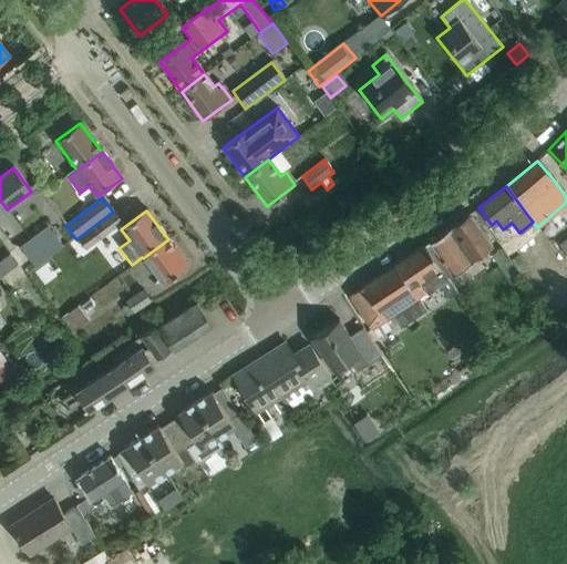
[(85,252),(123,224),(113,212),(76,239),(85,252)]
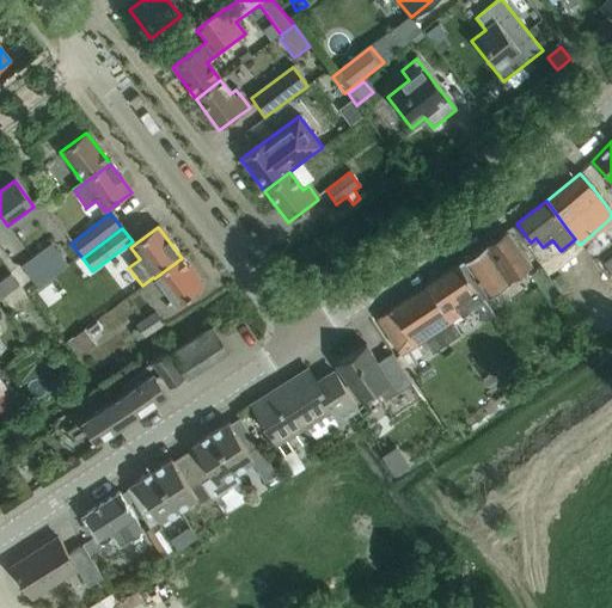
[(459,265),(458,265),(481,299),(490,292),(528,264),(506,231),(458,264),(459,265)]
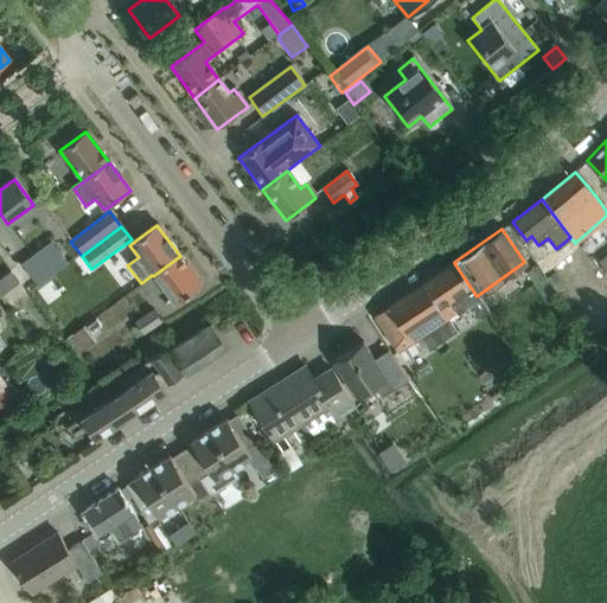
[(69,265),(69,264),(51,242),(32,257),(49,280),(69,265)]
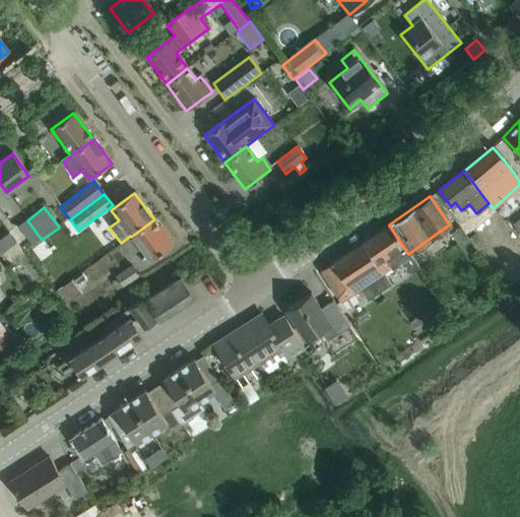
[(149,261),(172,244),(154,219),(131,237),(149,261)]
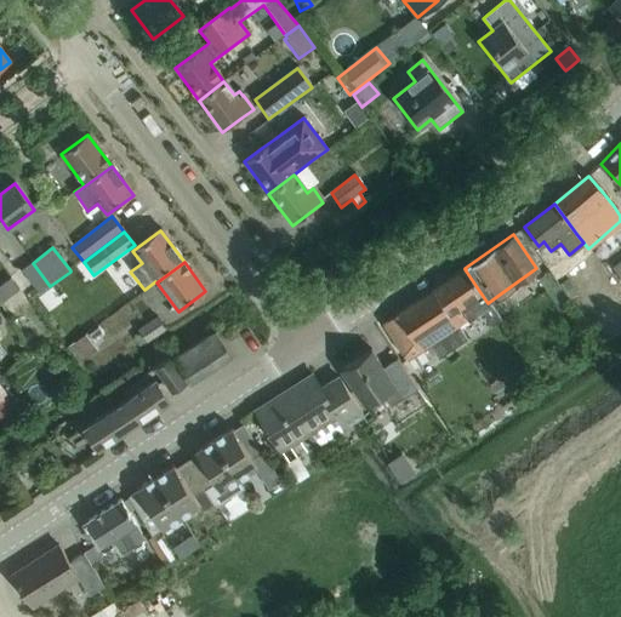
[(21,272),(38,295),(50,286),(33,263),(21,272)]
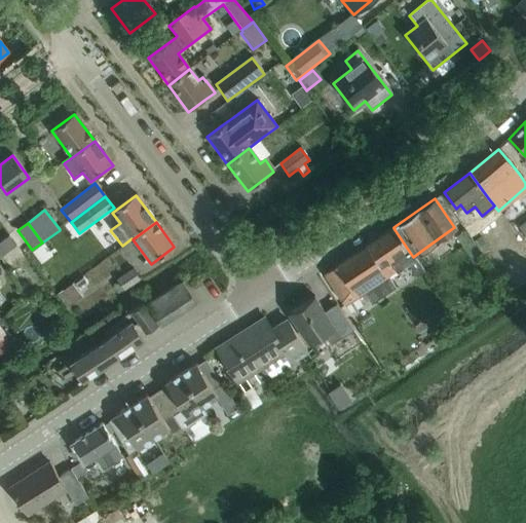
[(393,228),(324,275),(335,293),(344,306),(346,304),(355,298),(362,294),(369,303),(379,296),(386,291),(393,287),(386,276),(407,263),(416,277),(423,272),(413,257),(393,228)]
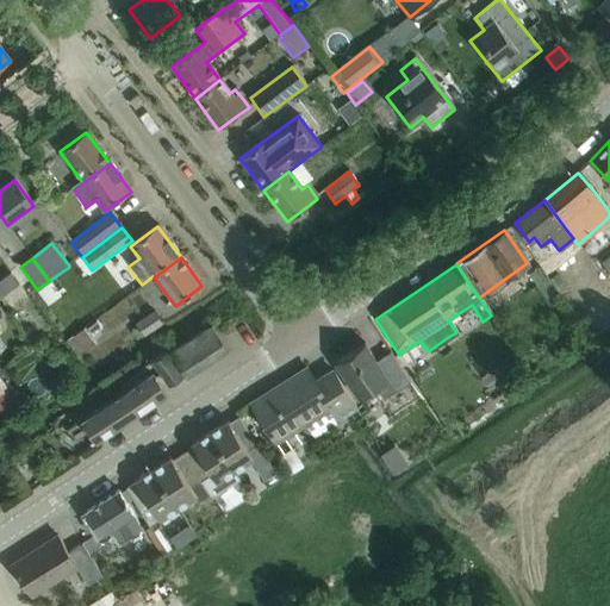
[(554,289),(545,276),(539,268),(527,276),(546,303),(555,297),(558,295),(558,294),(554,289)]
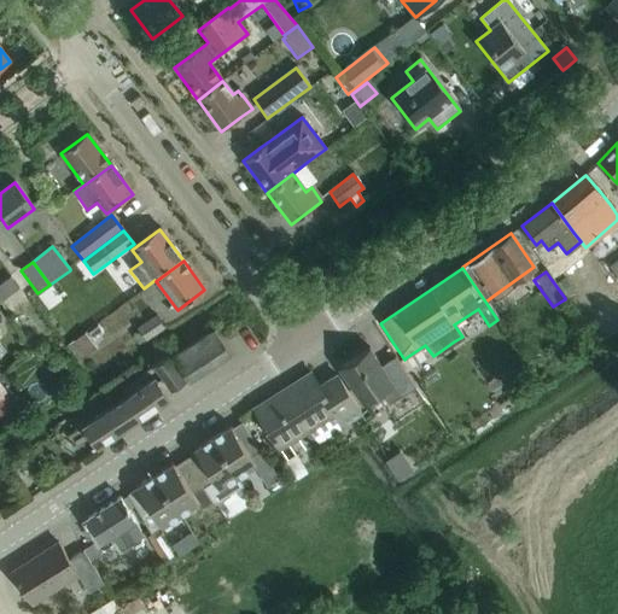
[(0,285),(0,304),(18,290),(10,278),(0,285)]
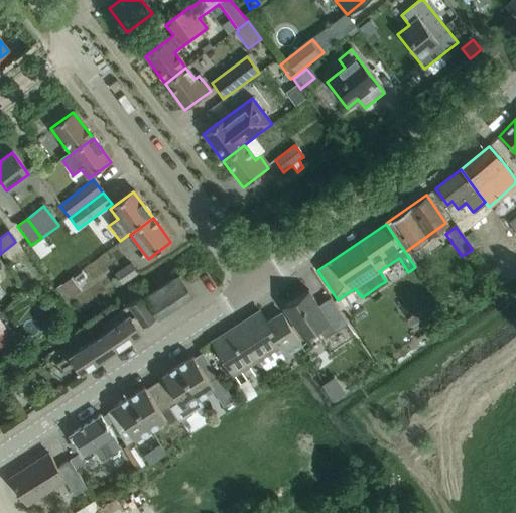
[(62,258),(67,268),(84,263),(80,252),(62,258)]
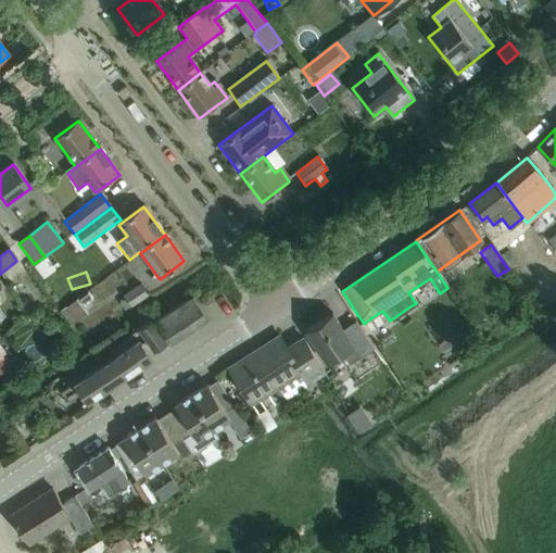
[(131,309),(148,297),(140,285),(123,297),(125,300),(119,303),(124,311),(130,306),(131,309)]
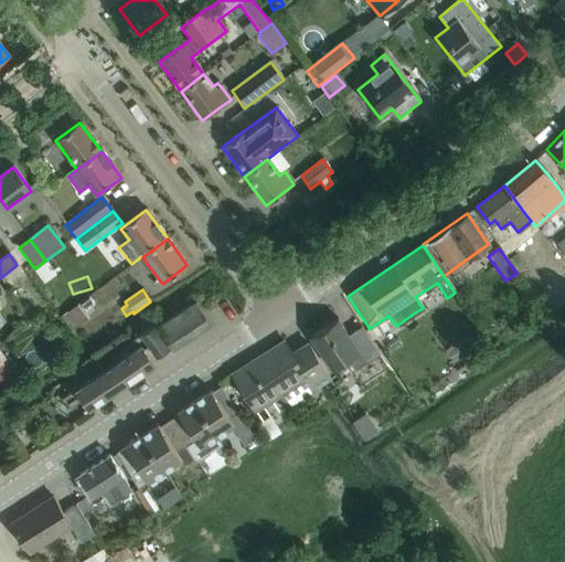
[(95,310),(93,307),(95,306),(91,299),(80,307),(78,306),(62,318),(67,327),(74,322),(77,328),(88,320),(86,317),(95,310)]
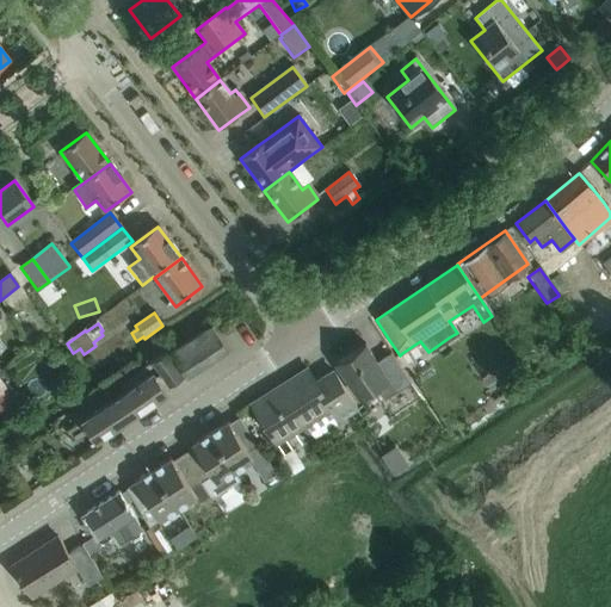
[(186,382),(187,381),(228,353),(211,328),(170,355),(186,382)]
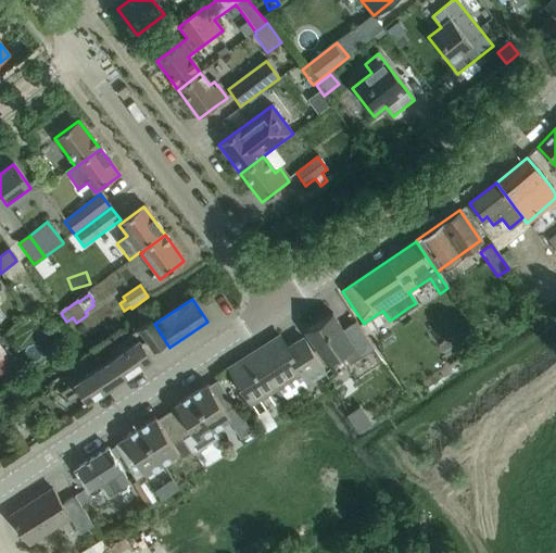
[(342,329),(332,314),(305,332),(327,365),(342,355),(349,365),(374,349),(355,322),(342,329)]
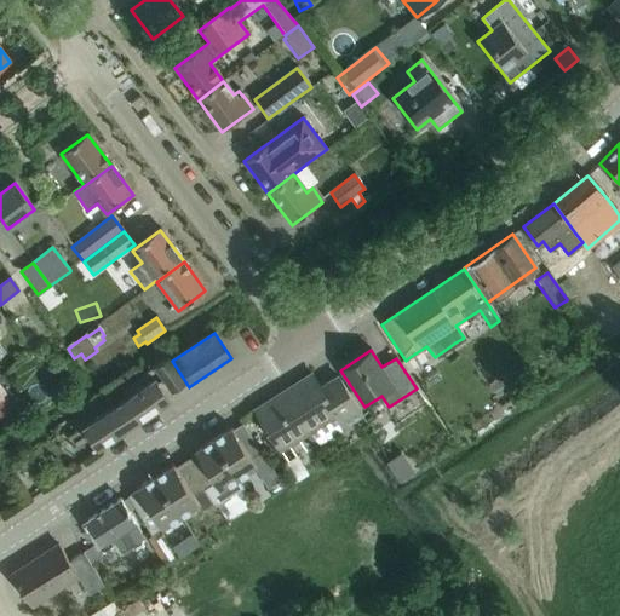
[(171,395),(185,385),(168,360),(154,369),(171,395)]
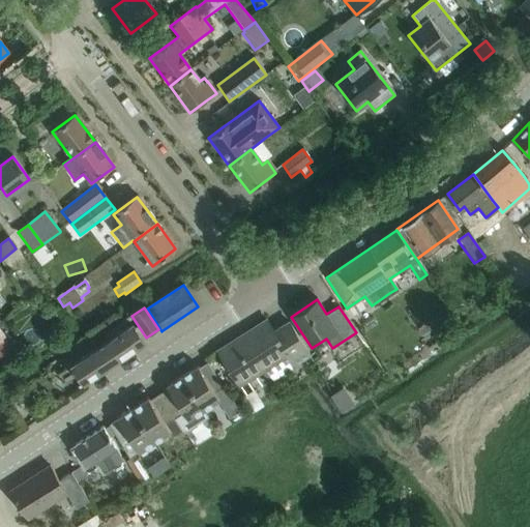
[(274,333),(267,322),(218,353),(238,384),(286,354),(294,367),(310,356),(289,324),(274,333)]
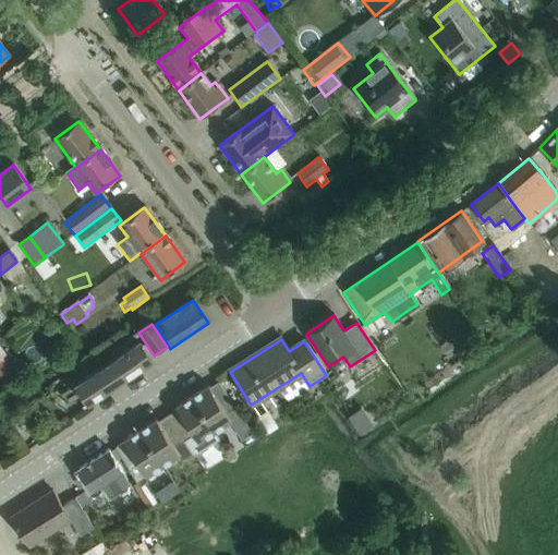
[(88,405),(152,362),(138,344),(75,386),(88,405)]
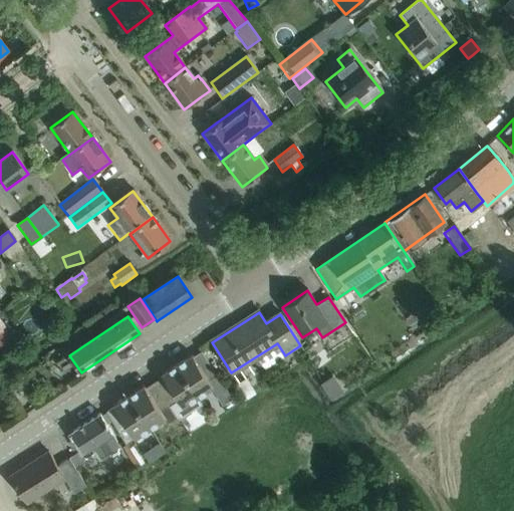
[(192,355),(177,365),(197,398),(213,388),(208,380),(216,375),(215,373),(204,356),(196,362),(192,355)]
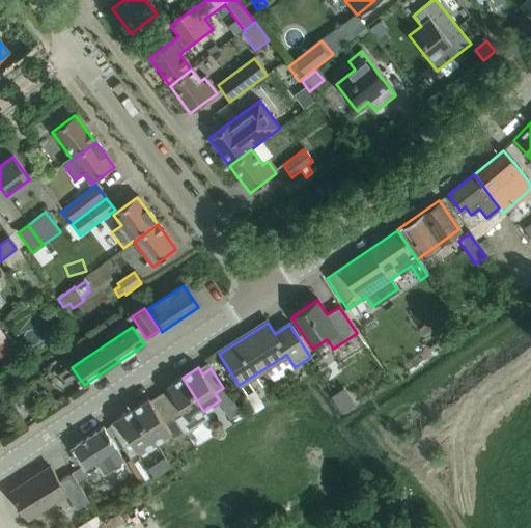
[(183,378),(166,388),(177,406),(168,411),(182,432),(184,434),(208,418),(203,411),(183,378)]
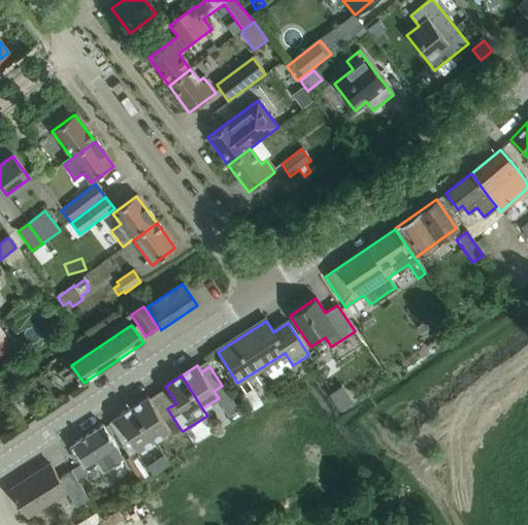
[(147,397),(132,407),(153,440),(168,430),(171,435),(180,429),(167,408),(159,415),(147,397)]
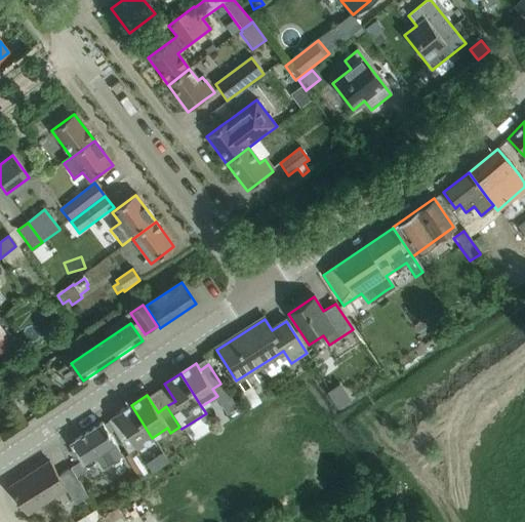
[(117,416),(108,423),(119,440),(128,453),(152,438),(131,405),(115,414),(117,416)]
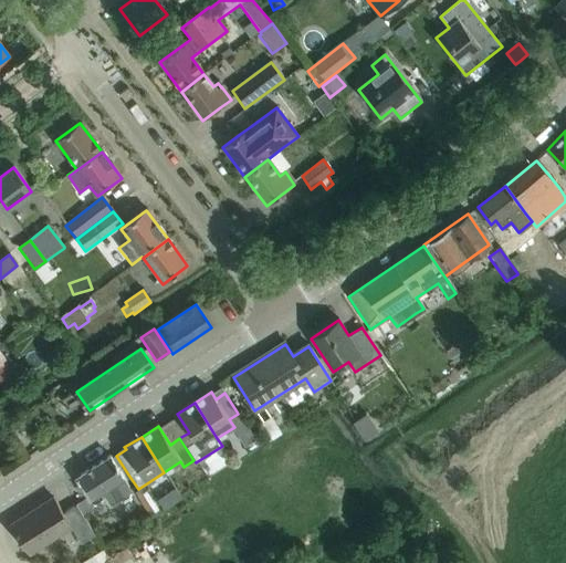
[(111,503),(130,490),(126,483),(127,482),(111,457),(80,477),(93,498),(103,491),(111,503)]
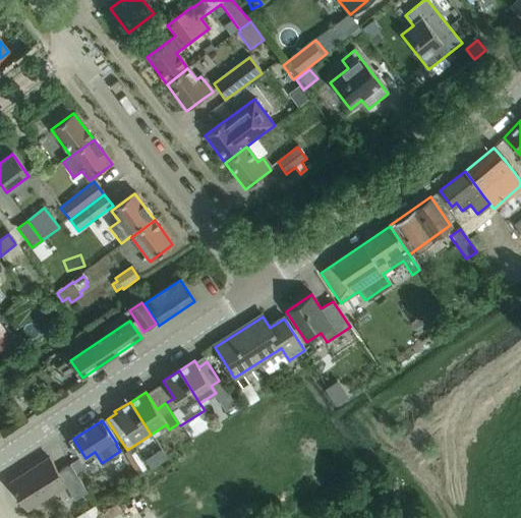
[(137,475),(142,472),(129,450),(123,453),(137,475)]
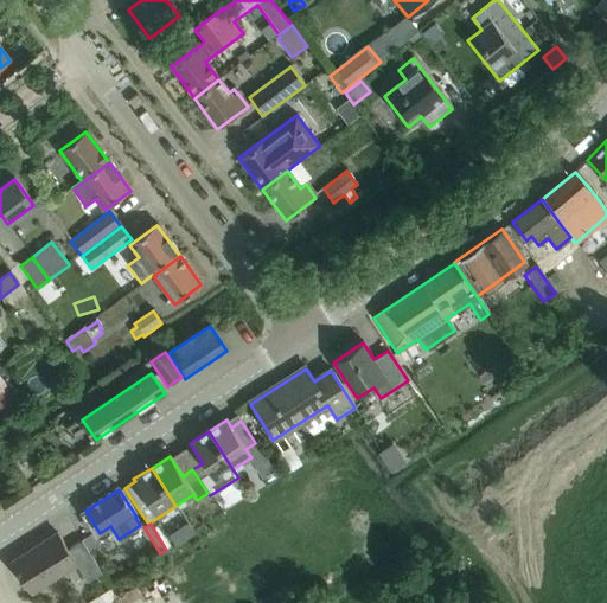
[(68,551),(57,534),(11,563),(24,583),(31,594),(76,565),(87,582),(101,572),(81,541),(68,551)]
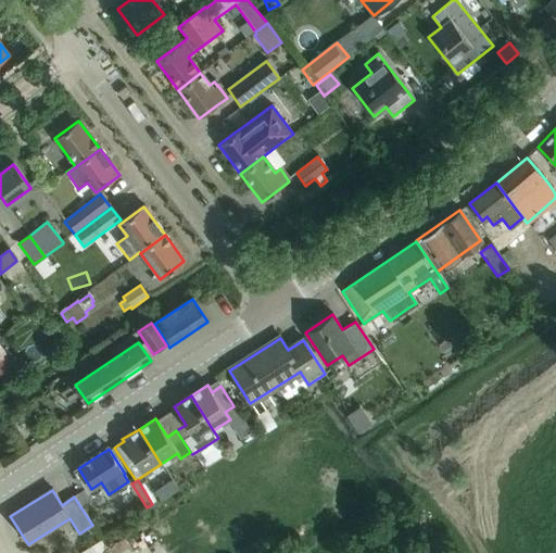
[(102,552),(108,549),(102,541),(83,552),(102,552)]
